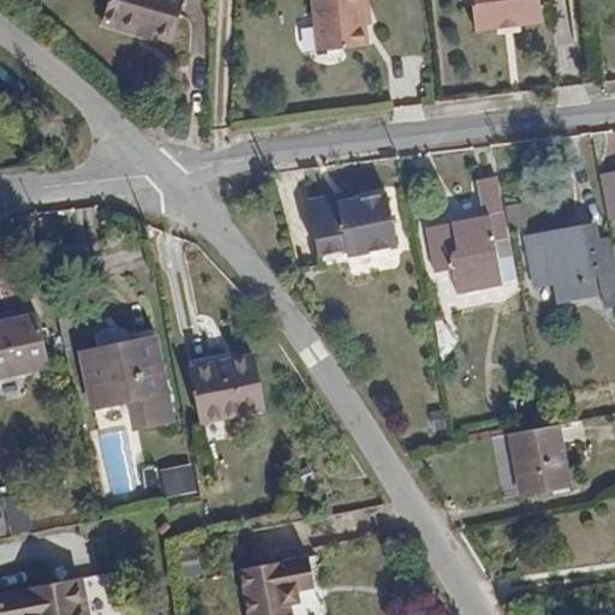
[(183,0),(111,0),(103,25),(149,39),(151,35),(172,41),(183,0)]
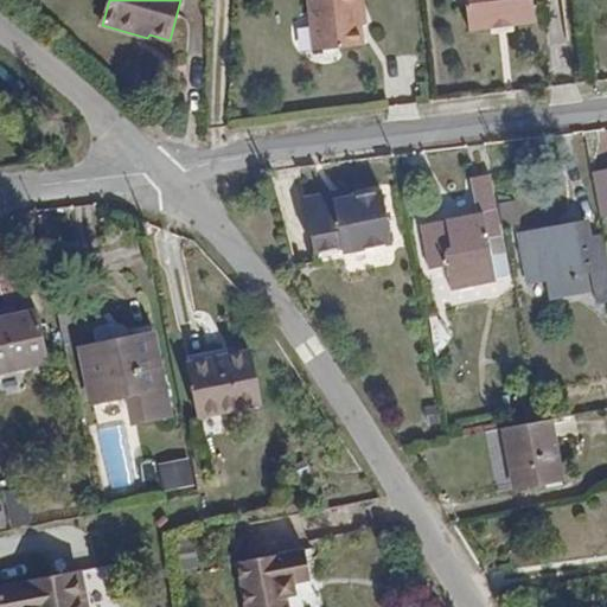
[(311,0),(315,50),(360,45),(359,25),(365,25),(363,0),(311,0)]
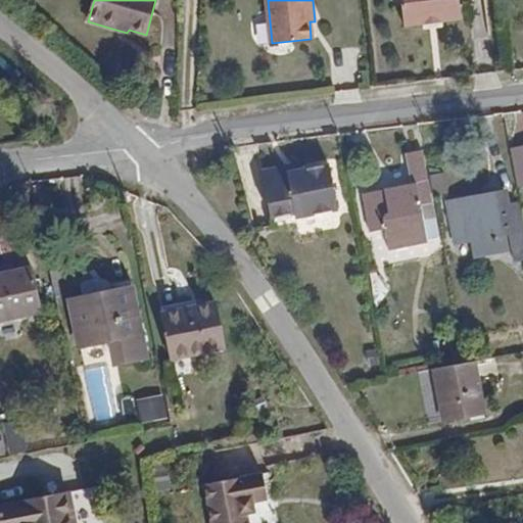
[(399,0),(403,27),(422,25),(443,22),(461,20),(459,0),(399,0)]
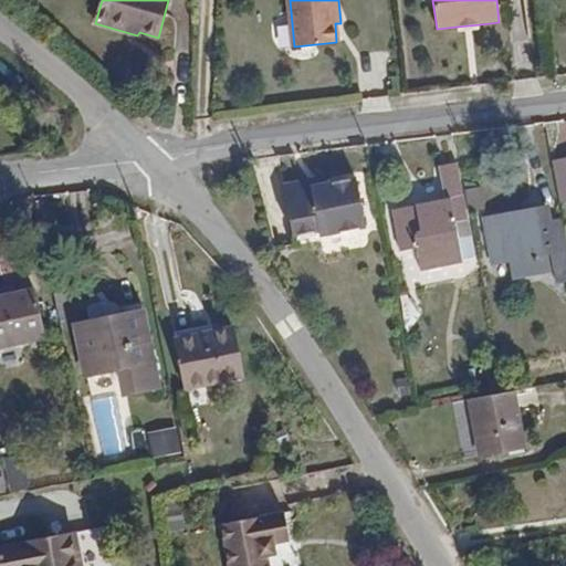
[(480,33),(480,24),(457,27),(457,35),(480,33)]
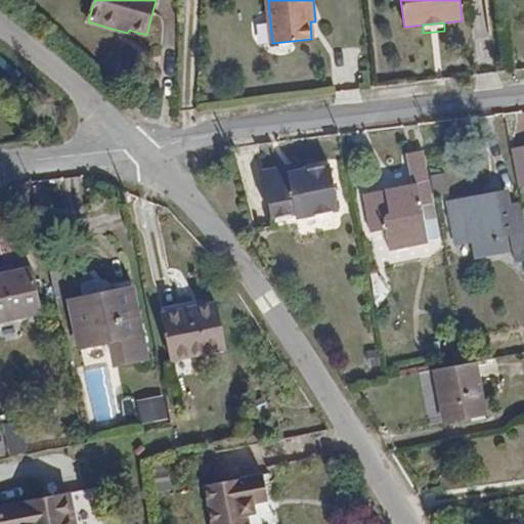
[(523,147),(513,149),(520,187),(523,186),(523,147)]
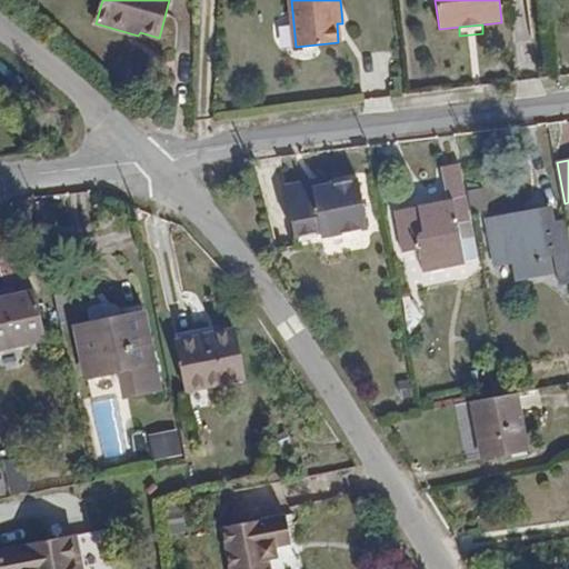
[(467,265),(466,258),(459,222),(470,220),(459,162),(441,166),(449,201),(396,210),(403,252),(420,249),(425,272),(467,265)]
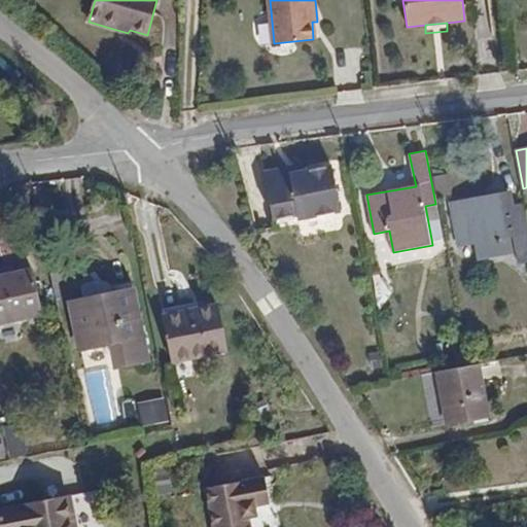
[(304,165),(286,168),(293,174),(305,171),(304,165)]
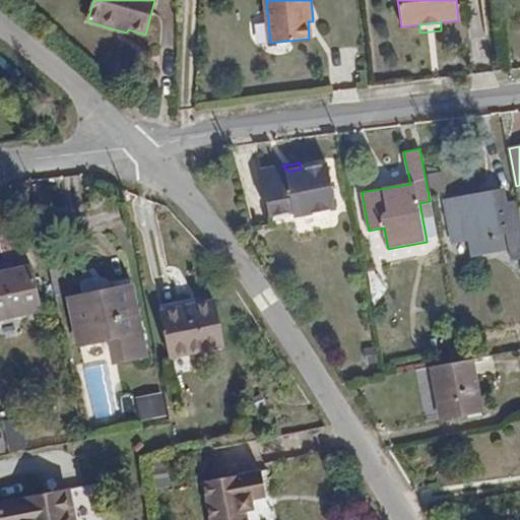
[(328,164),(301,169),(289,172),(282,166),(265,169),(262,178),(269,214),(293,210),(295,216),(335,209),(328,164)]
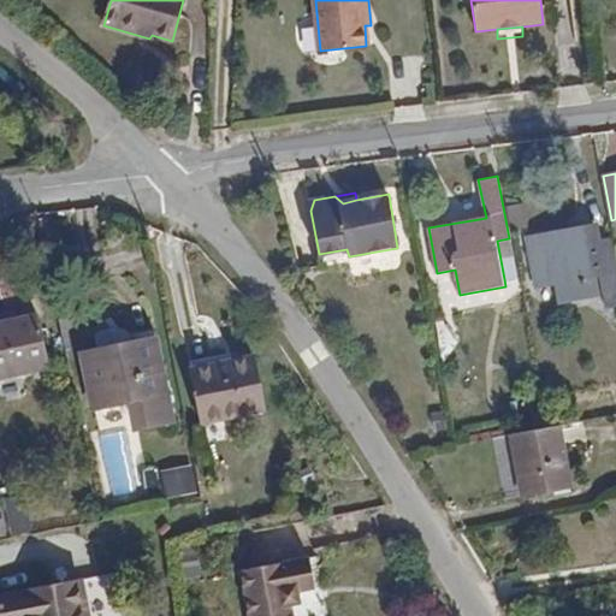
[(522,205),(508,207),(513,230),(526,227),(522,205)]
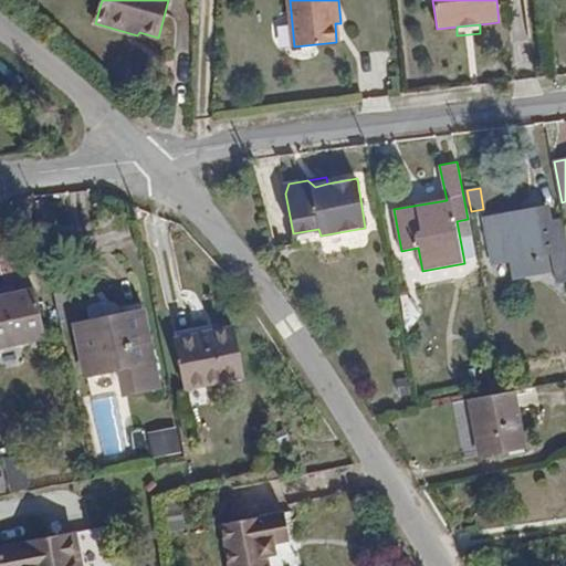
[(531,228),(553,223),(551,209),(528,213),(531,228)]
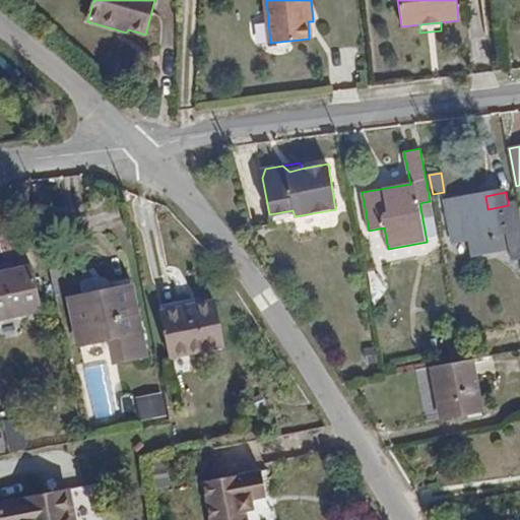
[(513,256),(519,254),(519,207),(519,203),(508,205),(488,209),(485,196),(447,202),(454,241),(508,231),(513,256)]
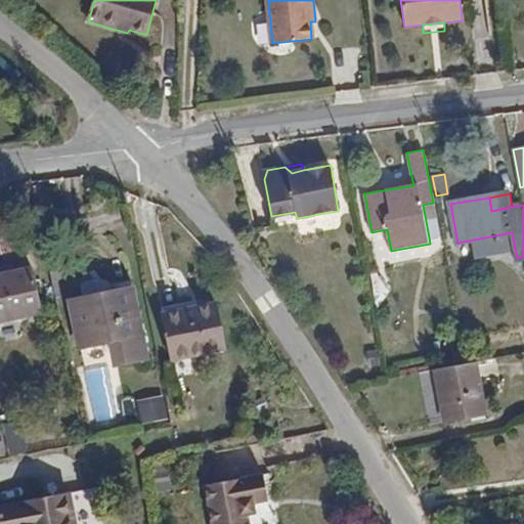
[(423,205),(429,237),(440,236),(433,203),(423,205)]
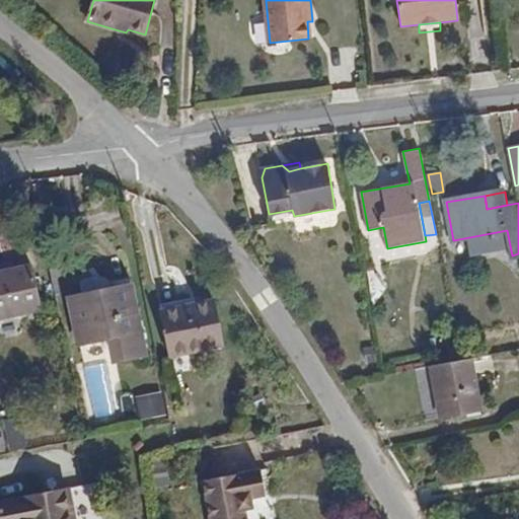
[(30,268),(0,275),(0,316),(39,308),(30,268)]
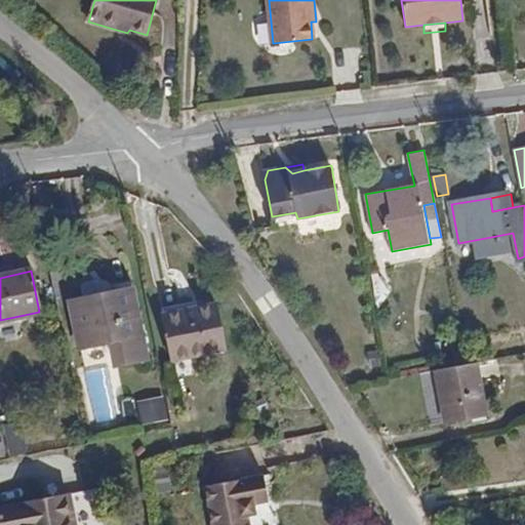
[(78,301),(71,304),(80,348),(110,341),(115,365),(144,359),(130,291),(107,296),(105,289),(99,285),(93,283),(79,286),(76,290),(78,301)]
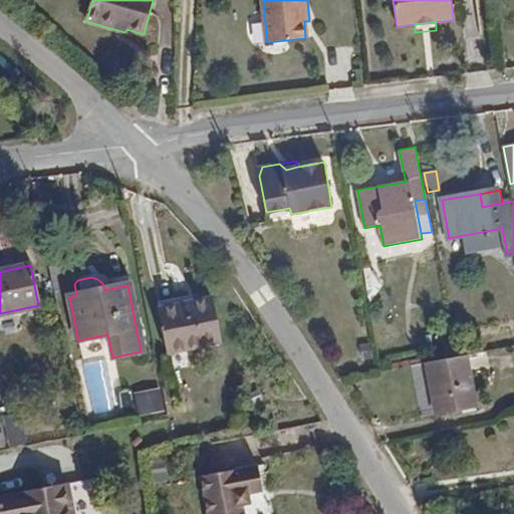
[(214,298),(160,309),(169,352),(222,340),(214,298)]
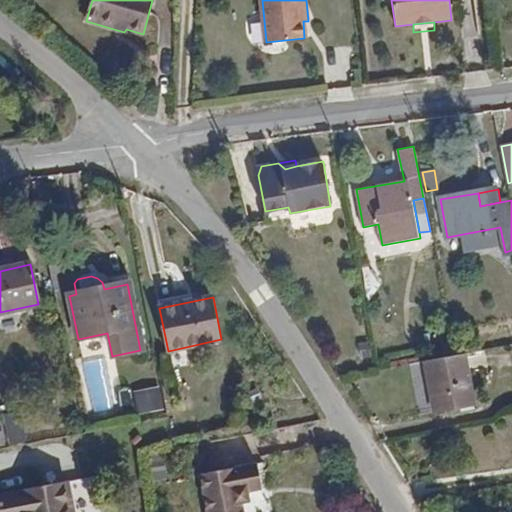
[(476,404),(466,353),(457,355),(424,362),(434,411),(476,404)]
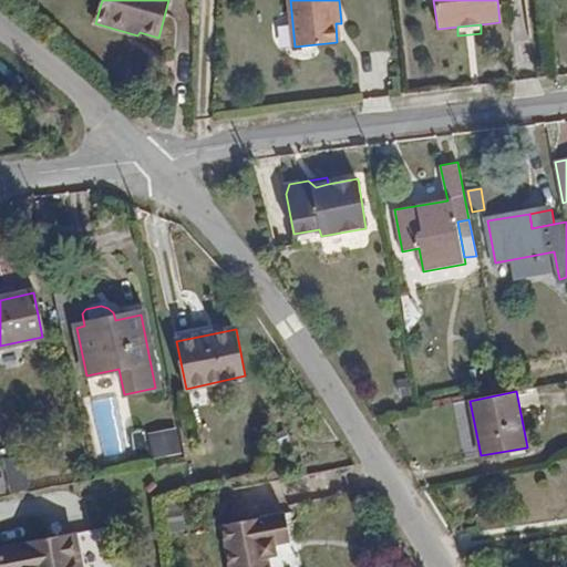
[(146,433),(154,460),(183,451),(175,424),(146,433)]
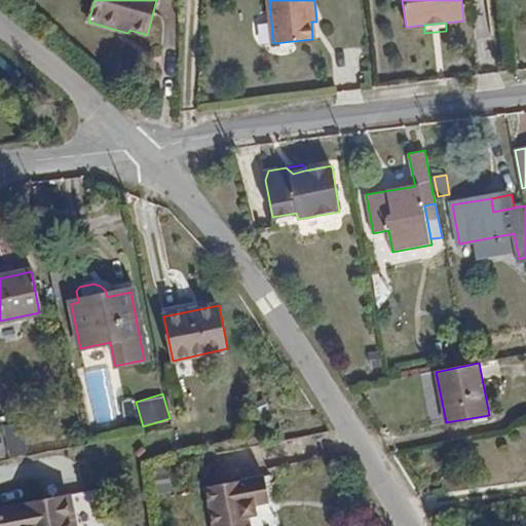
[(17,427),(5,429),(11,456),(24,453),(17,427)]
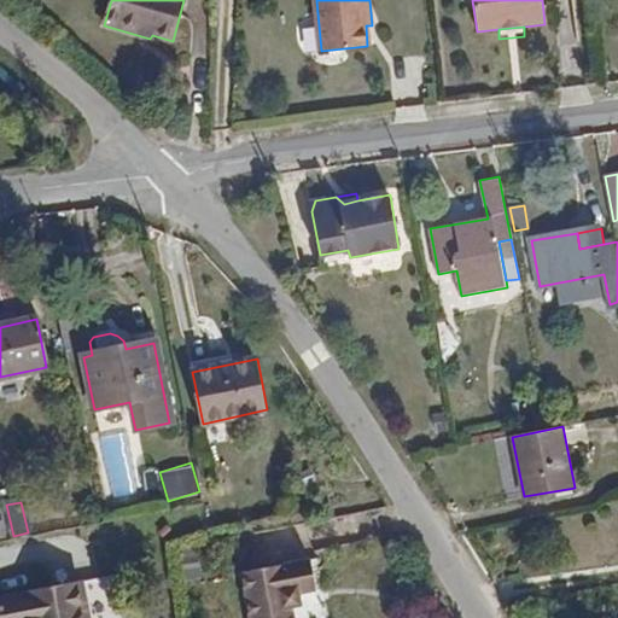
[(312,560),(244,573),(251,617),(293,617),(291,605),(301,604),(299,593),(318,590),(312,560)]
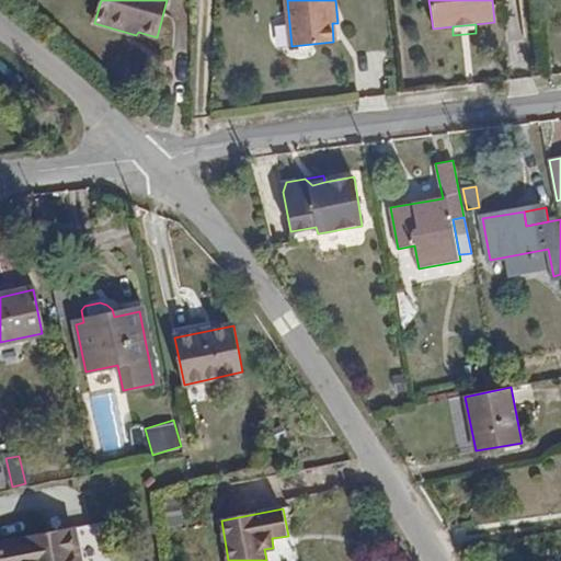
[(79,560),(72,529),(0,544),(0,551),(1,560),(79,560)]
